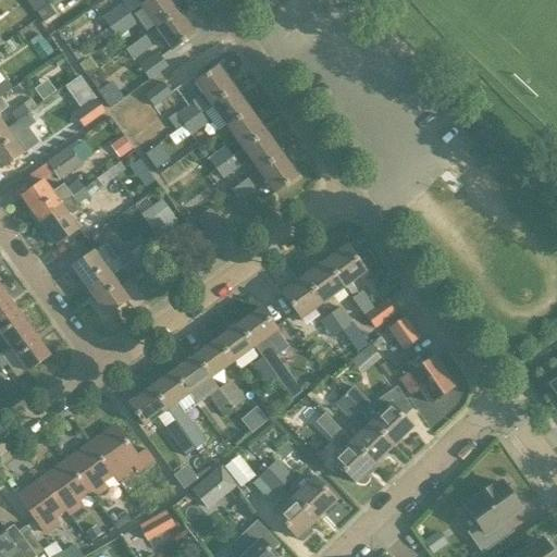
[(47,4),(42,0),(28,0),(26,2),(35,13),(47,4)]
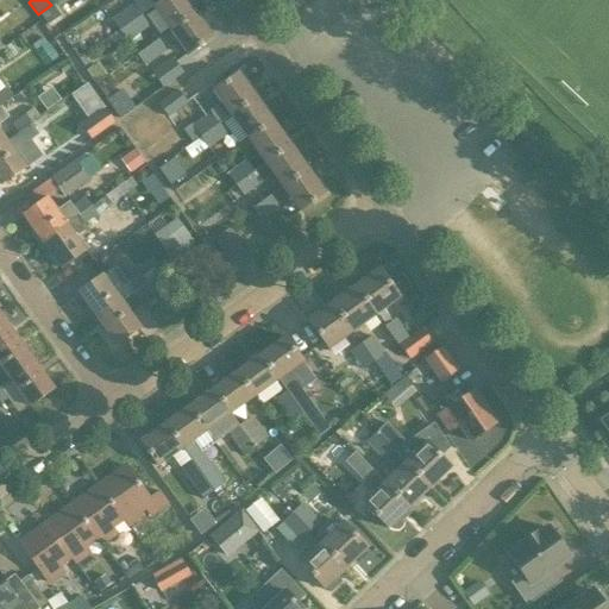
[(168,32),(194,14),(183,0),(162,0),(151,8),(168,32)]
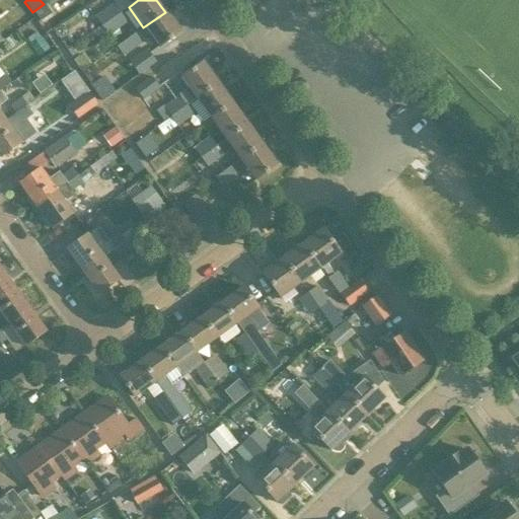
[(113,3),(94,17),(101,26),(120,13),(113,3)]
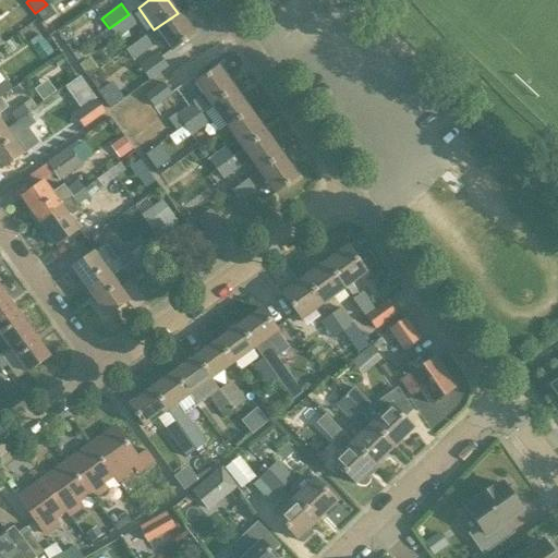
[(47,7),(36,13),(43,23),(53,16),(47,7)]
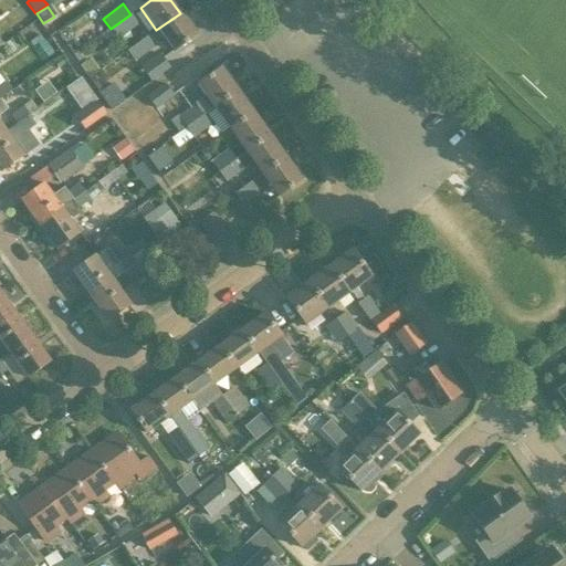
[(76,54),(107,33),(91,10),(61,31),(76,54)]
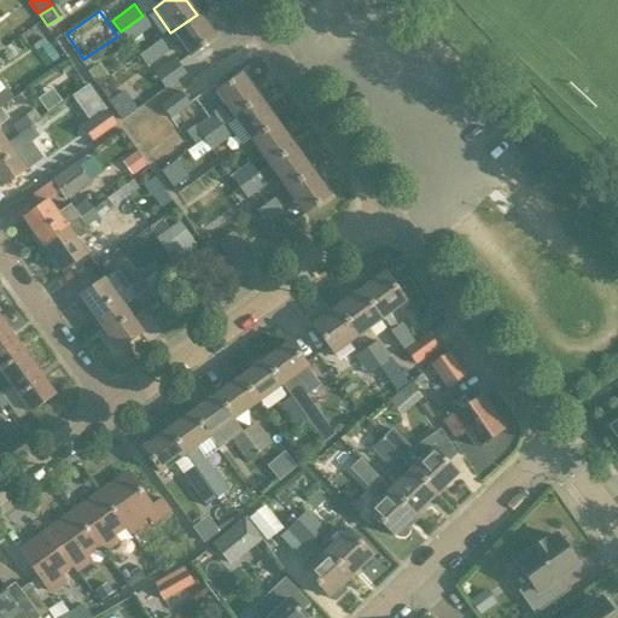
[(197,15),(170,33),(188,57),(215,39),(197,15)]
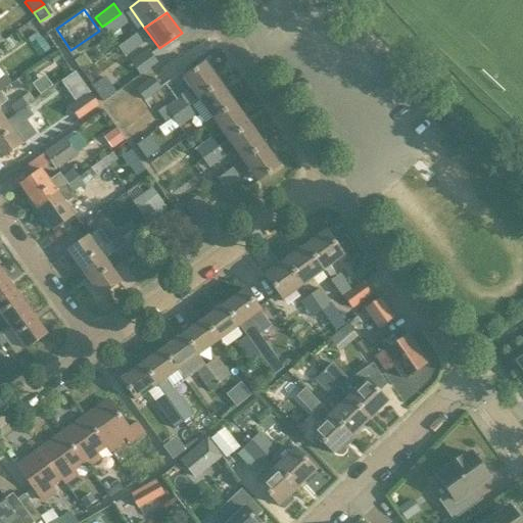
[(121,13),(102,27),(107,34),(109,37),(112,34),(128,22),(121,13)]
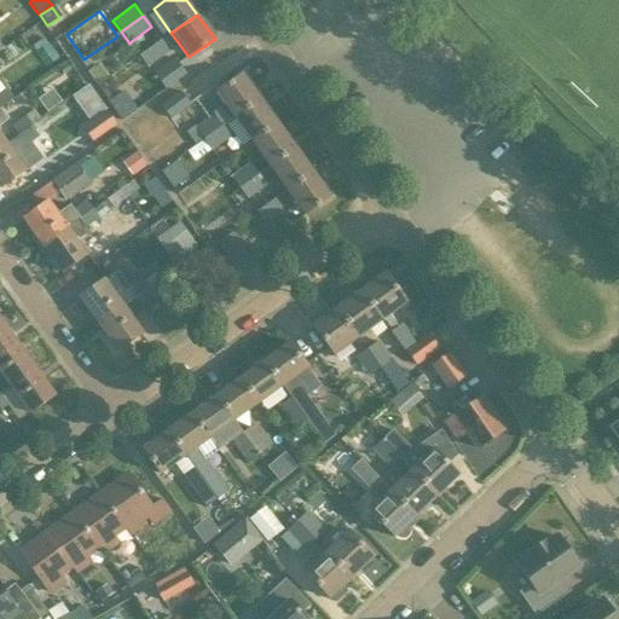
[(34,52),(46,68),(59,58),(47,42),(46,44),(42,39),(32,47),(35,52),(34,52)]
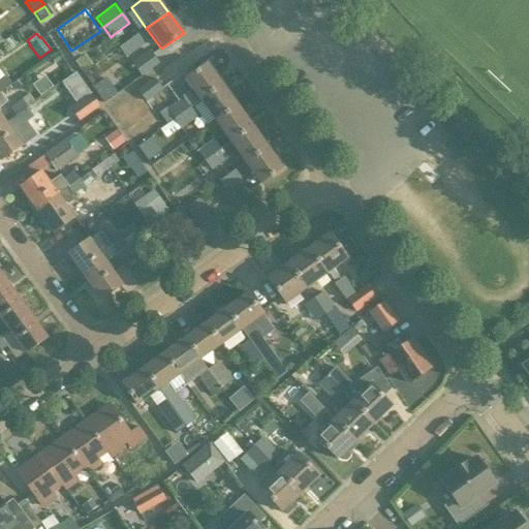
[(136,34),(118,48),(125,58),(144,44),(137,34),(136,34)]
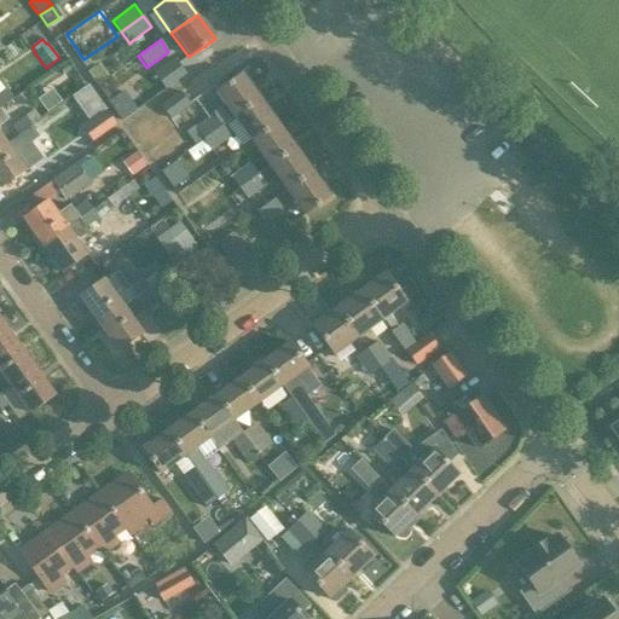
[(174,59),(154,74),(165,90),(186,75),(174,59)]
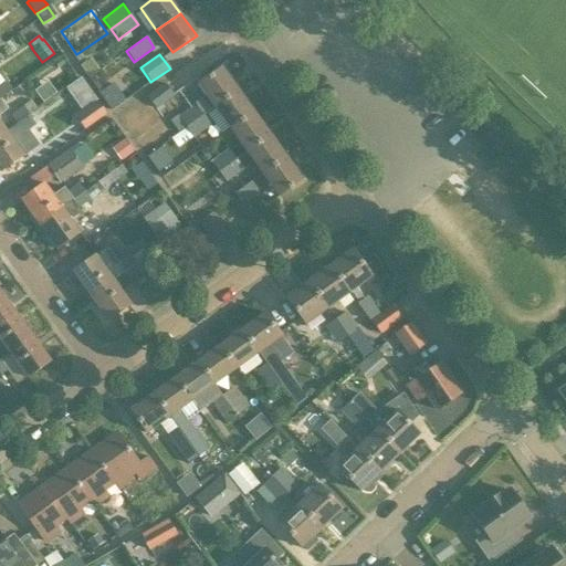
[(63,58),(54,63),(58,69),(66,63),(63,58)]
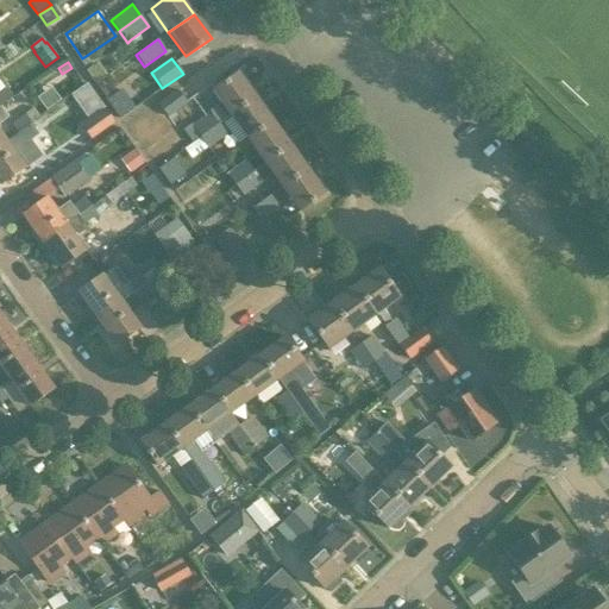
[(209,113),(192,125),(201,138),(219,125),(219,124),(228,115),(230,118),(255,99),(238,75),(212,93),(220,104),(208,112),(209,113)]
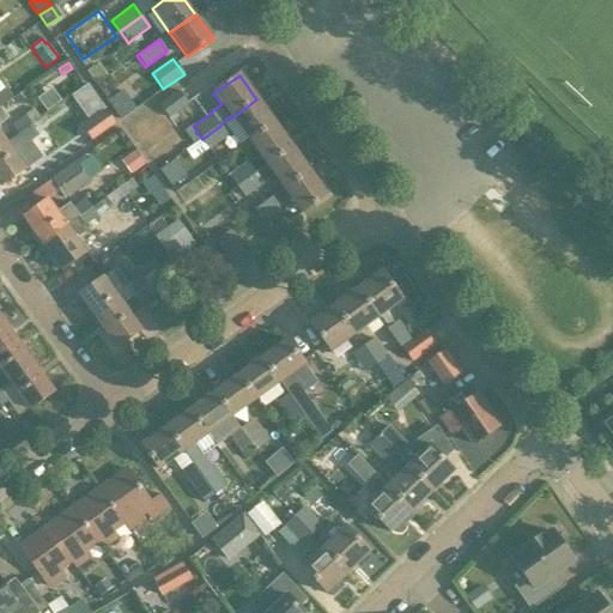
[(0,108),(7,102),(13,98),(6,89),(0,92),(0,108)]
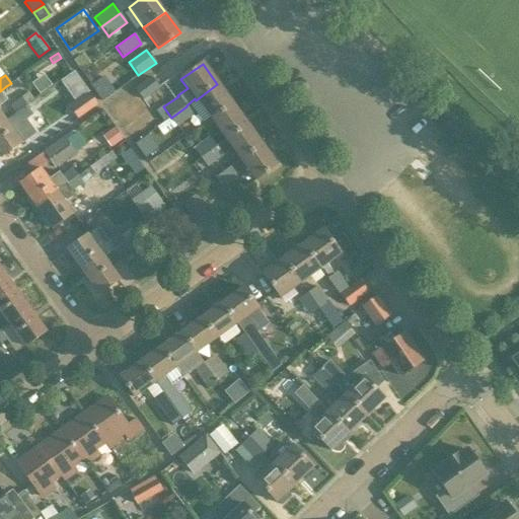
[(108,75),(95,84),(105,99),(119,90),(108,75)]
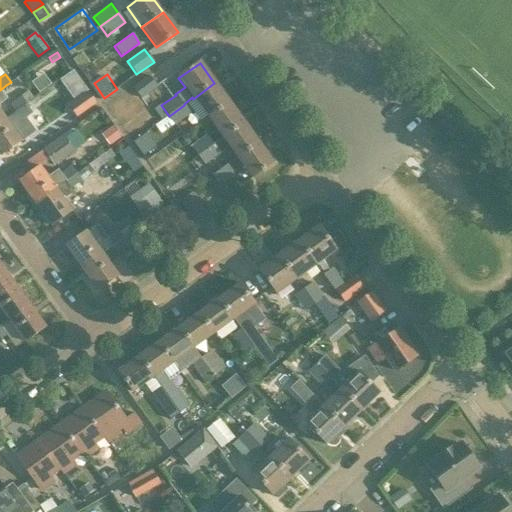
[(148,74),(131,87),(140,99),(157,87),(148,74)]
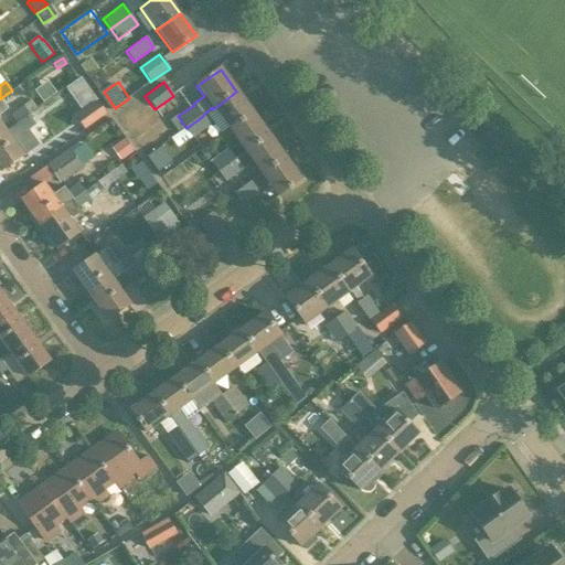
[(236,92),(213,109),(228,131),(253,114),(236,92)]
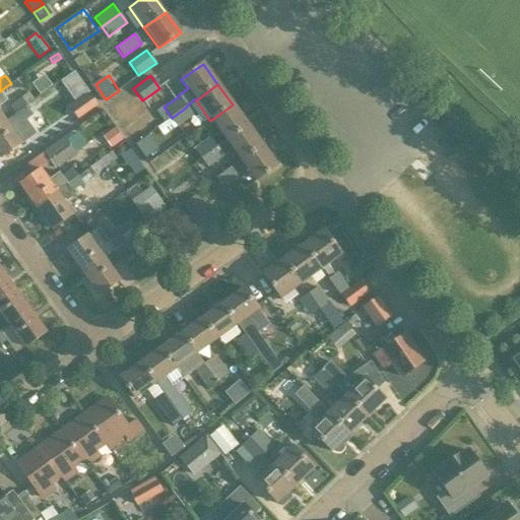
[(65,108),(74,120),(94,105),(86,93),(65,108)]
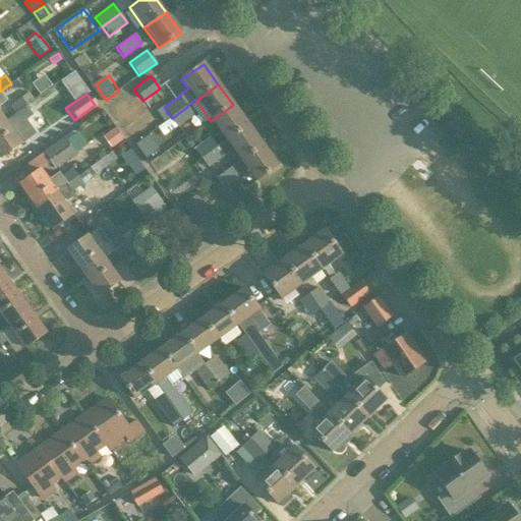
[(20,98),(8,106),(14,115),(25,107),(26,106),(20,98)]
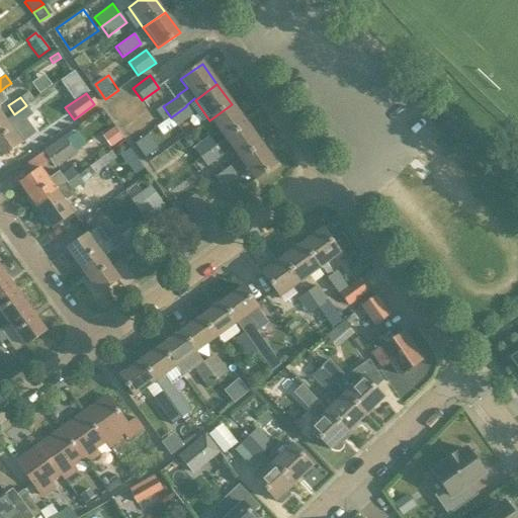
[(232,104),(209,120),(225,141),(246,124),(232,104)]
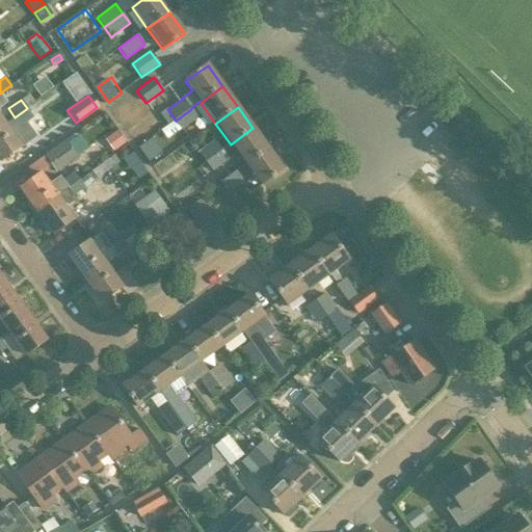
[(4,125),(0,127),(0,162),(21,148),(35,137),(26,124),(33,118),(26,109),(15,117),(4,125)]
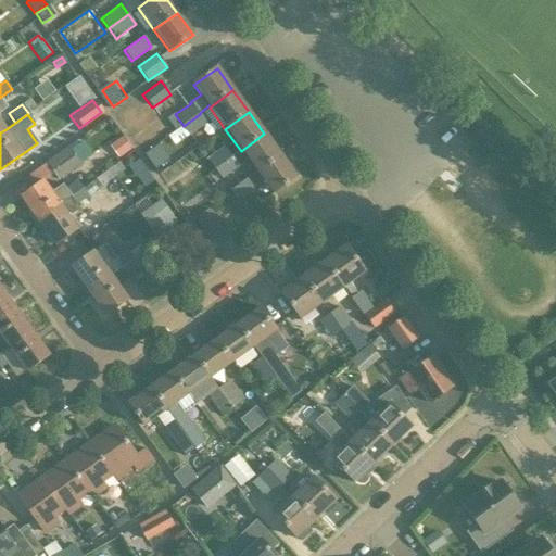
[(175,131),(184,126),(175,114),(167,119),(175,131)]
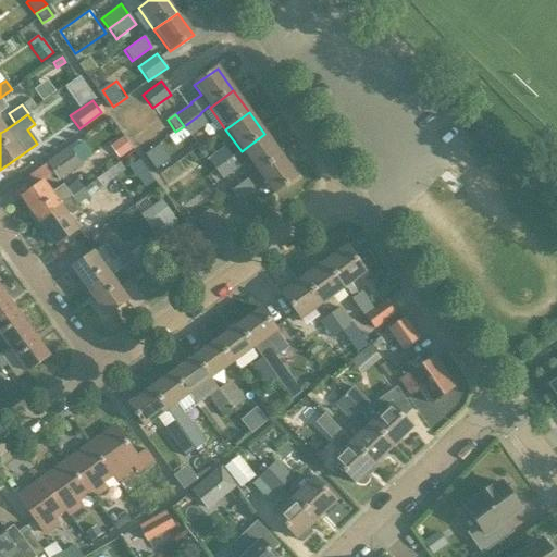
[(200,114),(184,126),(190,136),(208,124),(200,114)]
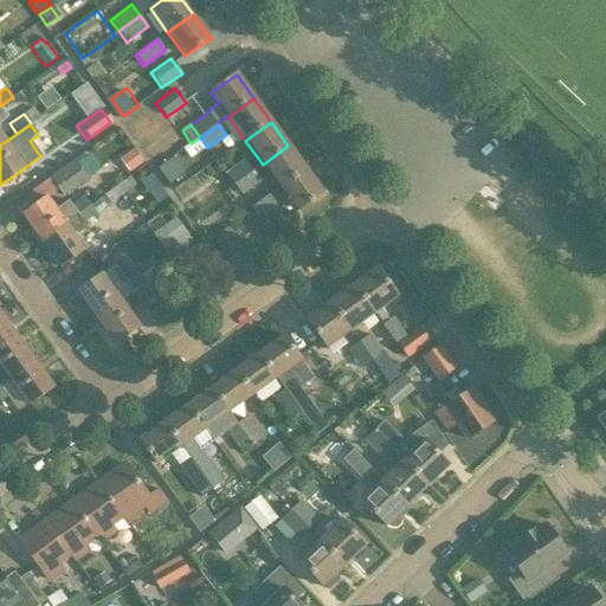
[(191,159),(206,147),(200,137),(191,143),(184,149),(191,159)]
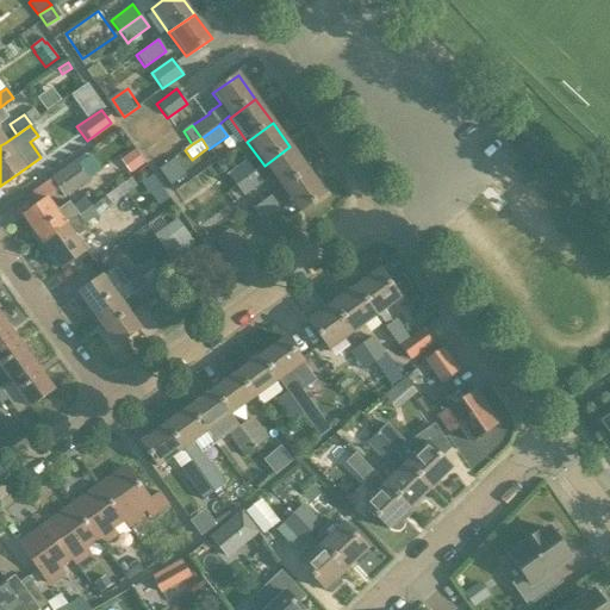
[(254,173),(235,186),(243,197),(261,184),(261,182),(271,174),(281,190),(307,170),(290,147),(265,166),(254,173)]
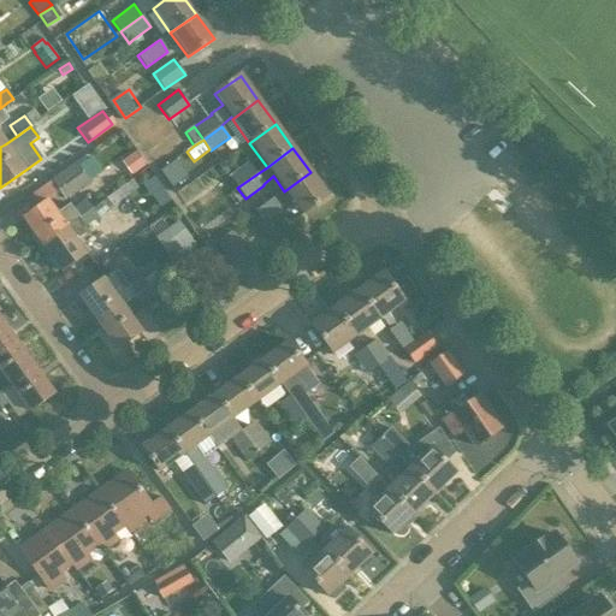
[(135,153),(125,159),(136,173),(144,166),(146,166),(135,152),(135,153)]
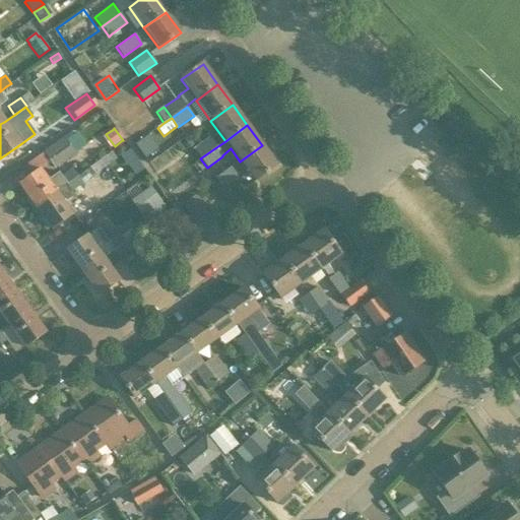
[(43,153),(27,165),(34,174),(50,163),(54,169),(75,154),(74,153),(85,145),(75,132),(65,139),(63,136),(42,151),(43,151),(43,153)]
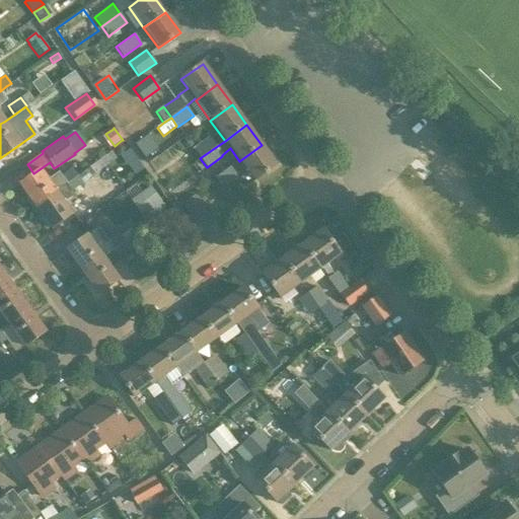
[(209,136),(192,148),(200,158),(216,147),(209,136)]
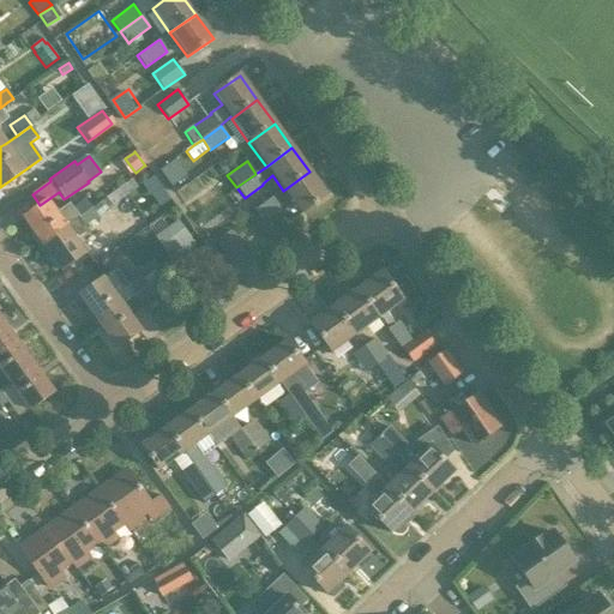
[(203,230),(235,215),(215,169),(182,185),(203,230)]
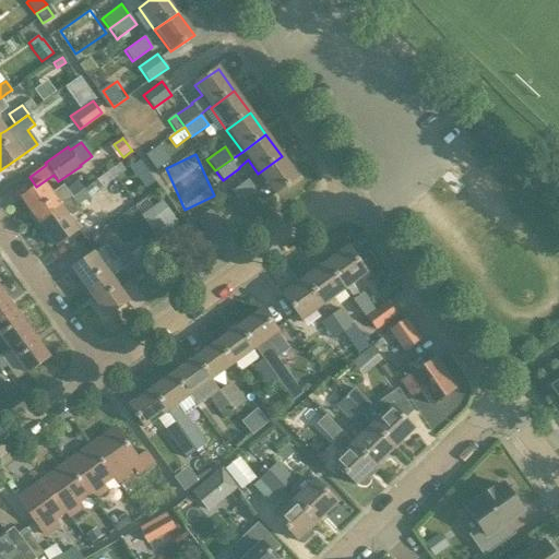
[(282,156),(258,174),(274,195),(297,179),(282,156)]
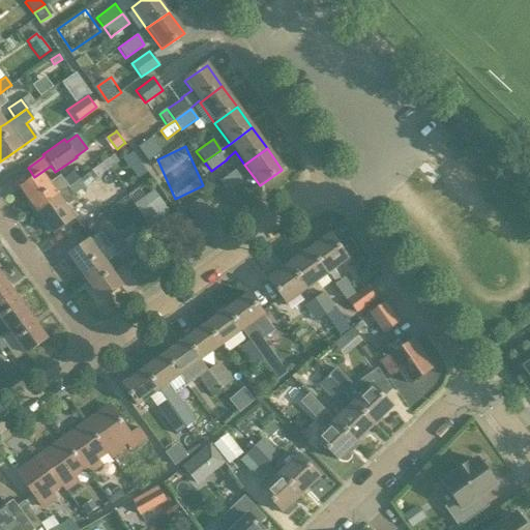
[(147,173),(133,152),(122,159),(138,180),(147,173)]
